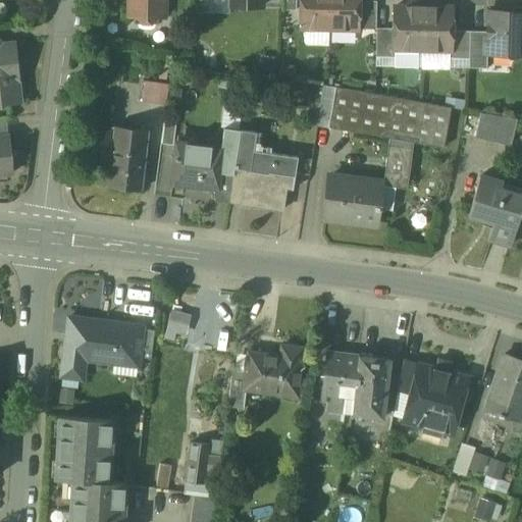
[(164,0),(128,0),(128,16),(164,17),(164,0)]
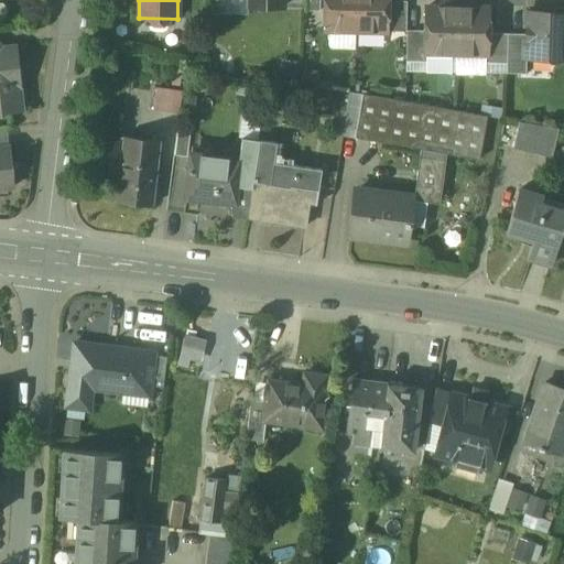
[(320,0),(305,0),(305,11),(320,11),(320,0)]
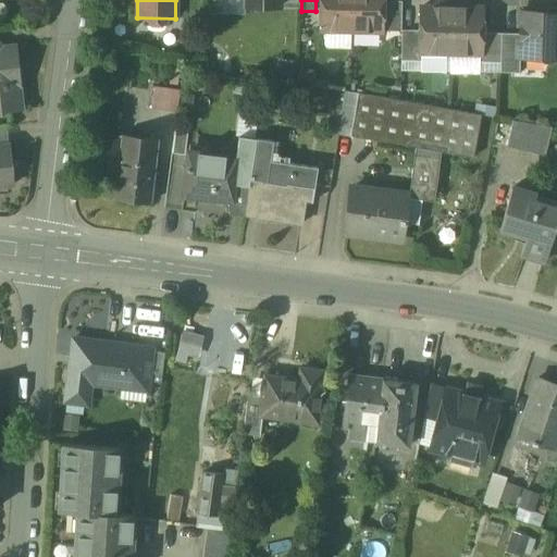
[(351,0),(321,0),(321,31),(351,31),(351,0)]
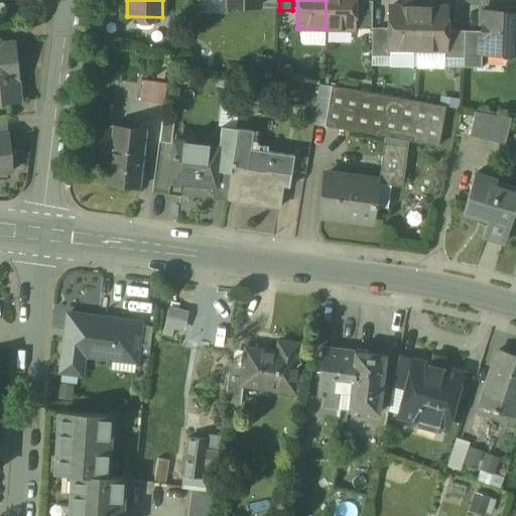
[(354,0),(326,0),(326,28),(354,29),(354,1),(354,0)]
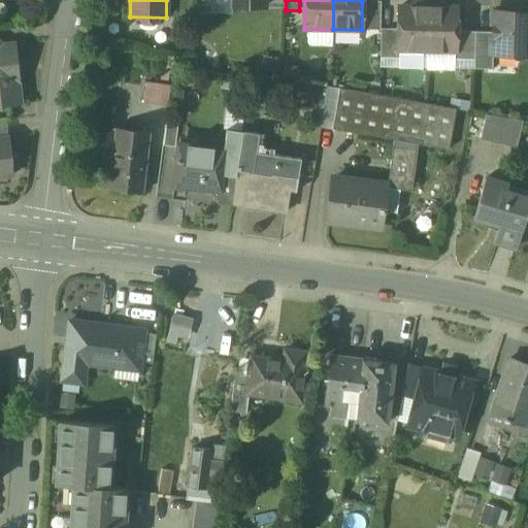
[(381,1),(362,1),(362,30),(380,30),(381,29),(381,1)]
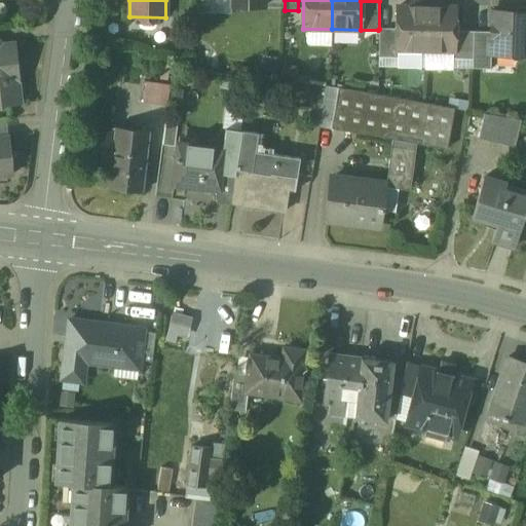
[(426,7),(398,7),(397,29),(397,49),(398,49),(425,50),(426,7)]
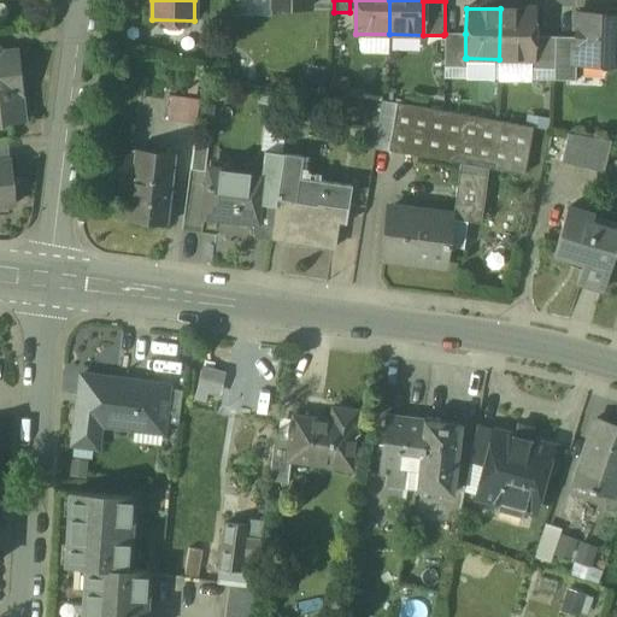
[(534,10),(500,9),(499,59),(532,59),(533,59),(533,36),(534,10)]
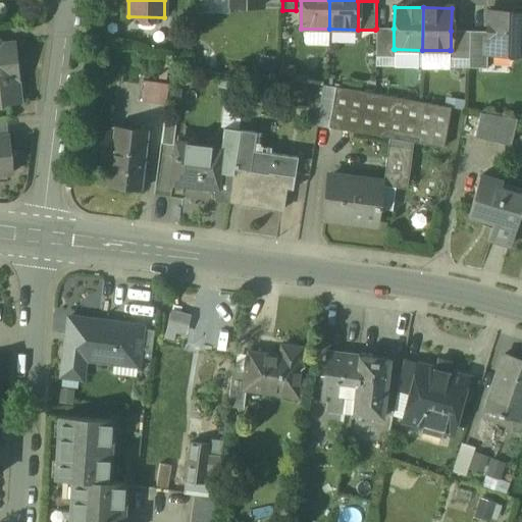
[(520,12),(487,11),(486,32),(486,54),(487,54),(521,55),(521,32),(520,32),(520,12)]
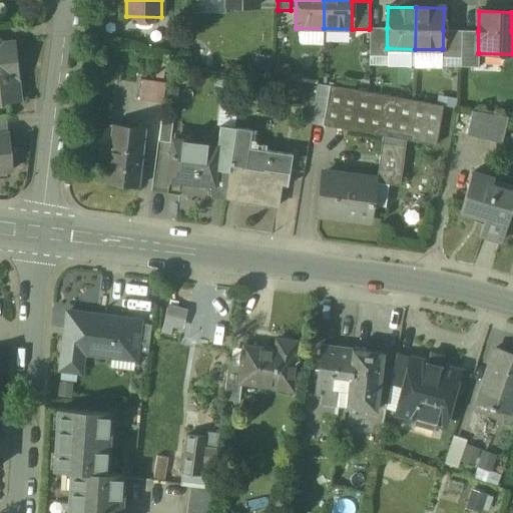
[(387,28),(370,28),(369,29),(370,56),(388,56),(388,48),(387,48),(387,28)]
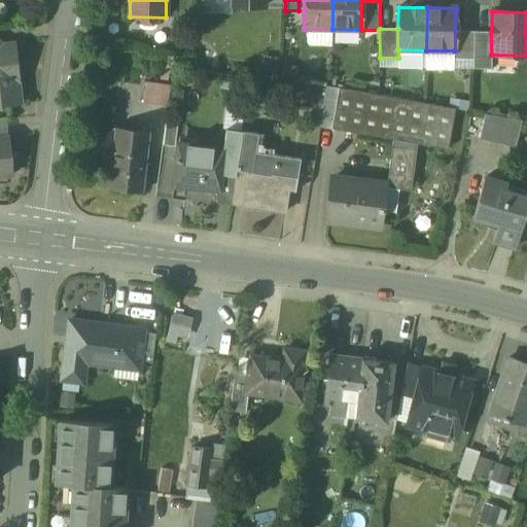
[(473,32),(455,31),(455,50),(454,50),(454,59),(473,60),(473,32)]
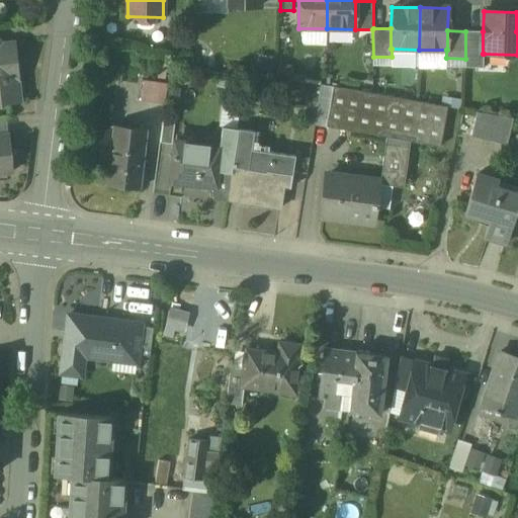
[(483,31),(465,31),(465,59),(464,68),(483,68),(484,54),(483,54),(483,31)]
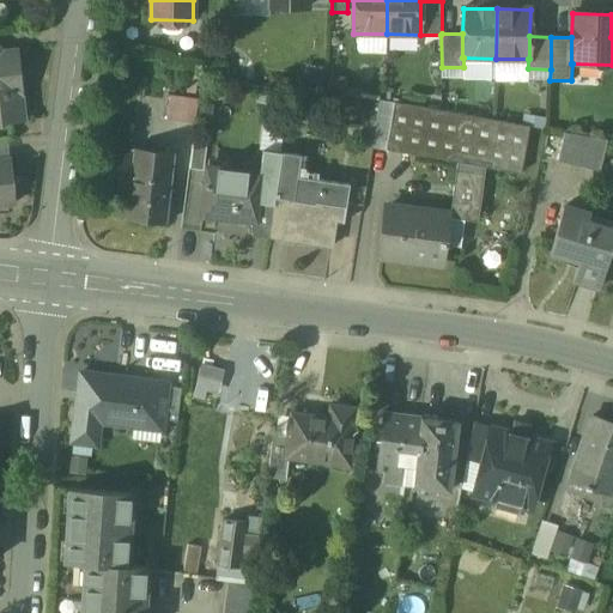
[(0,114),(4,114),(4,116),(11,122),(19,121),(25,114),(24,105),(20,103),(16,52),(1,53),(0,52),(0,114)]
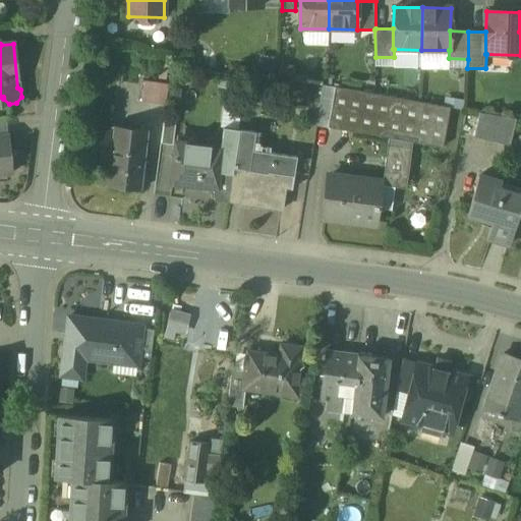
[(168,83),(145,80),(141,102),(166,105),(168,83)]
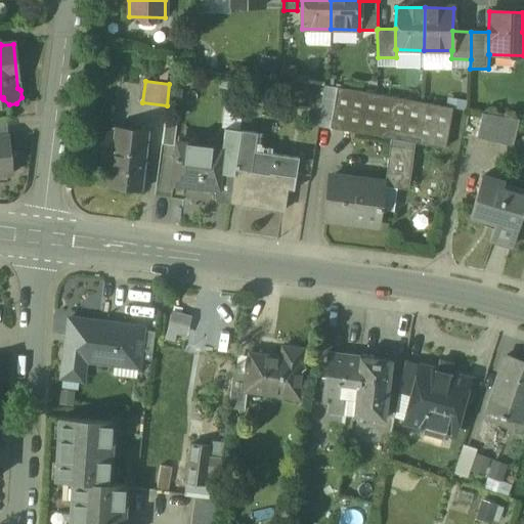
[(325,86),(318,125),(330,128),(336,88),(325,86)]
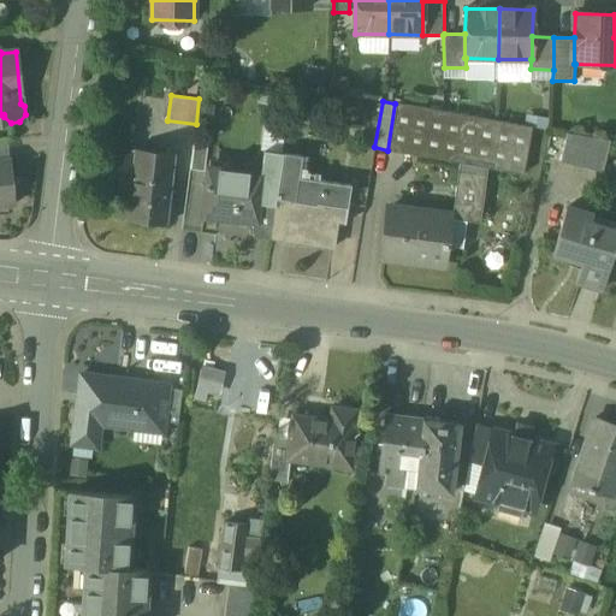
[(531,126),(395,104),(388,150),(461,163),(487,167),(522,173),(531,126)]
